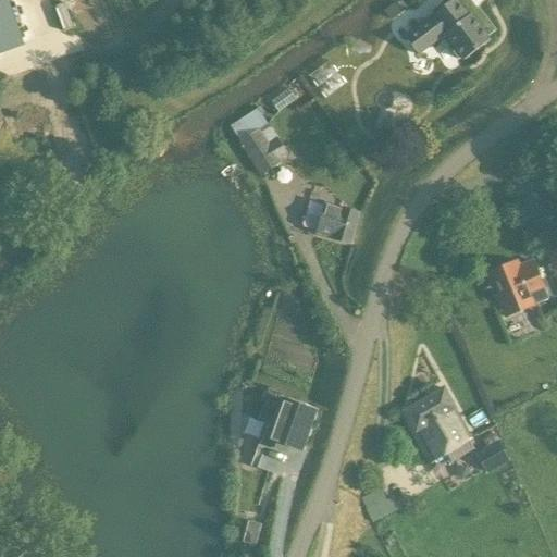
[(0,0),(0,47),(26,38),(12,0),(0,0)]
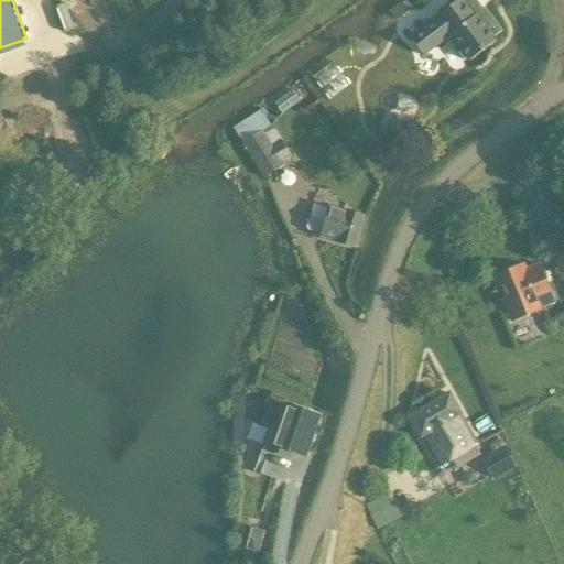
[(494,38),(502,31),(485,8),(483,10),(475,0),(466,0),(464,2),(462,0),(457,0),(437,14),(438,15),(409,36),(423,56),(451,35),(462,50),(458,53),(464,61),(467,57),(469,61),(496,41),(494,38)]
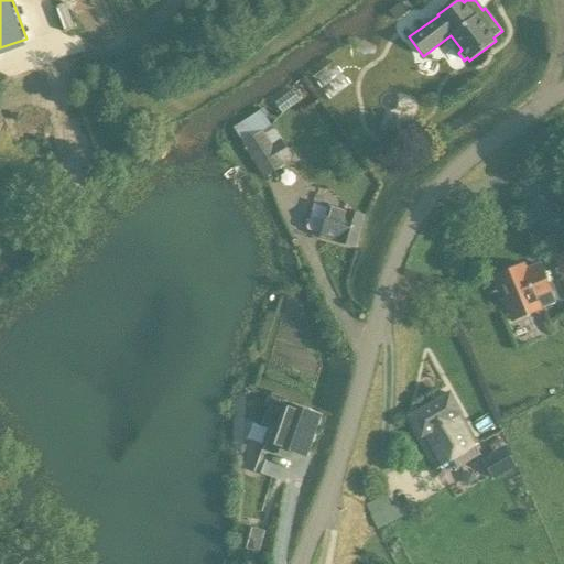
[(421,108),(444,91),(433,75),(409,90),(421,108)]
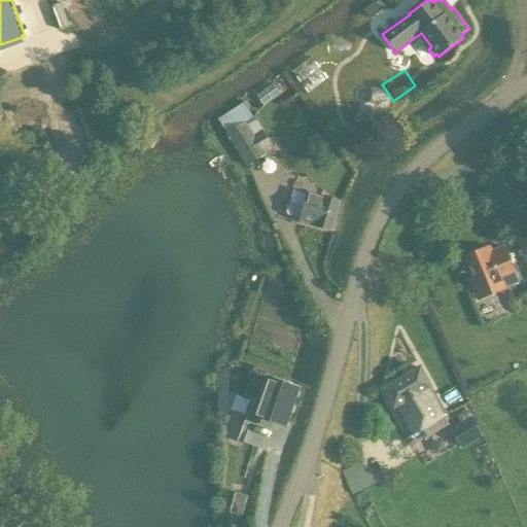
[(275,81),(257,95),(266,105),(283,92),(275,81)]
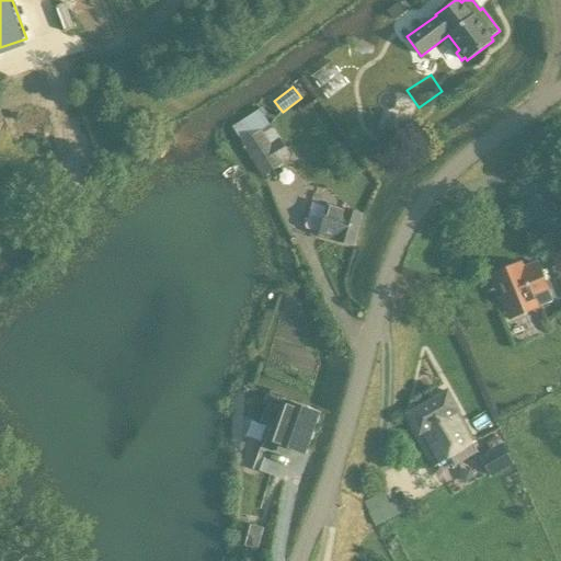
[(283,165),(279,161),(289,156),(274,129),(263,136),(261,130),(240,144),(262,179),(283,165)]
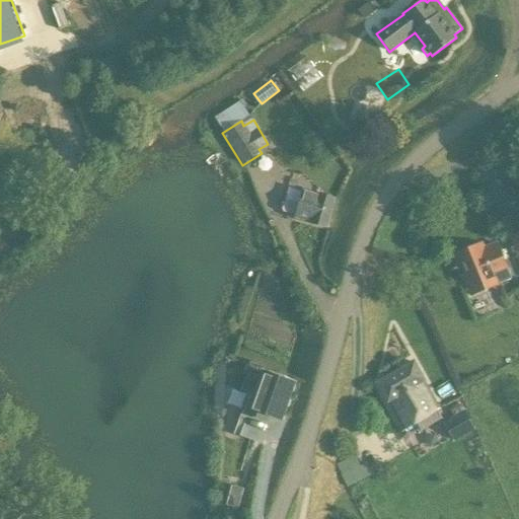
[(326,228),(335,199),(317,194),(317,196),(302,191),(294,218),(326,228)]
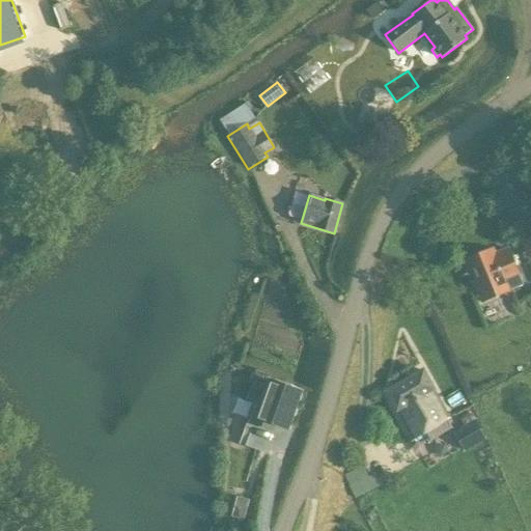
[(530,263),(530,238),(522,242),(530,263)]
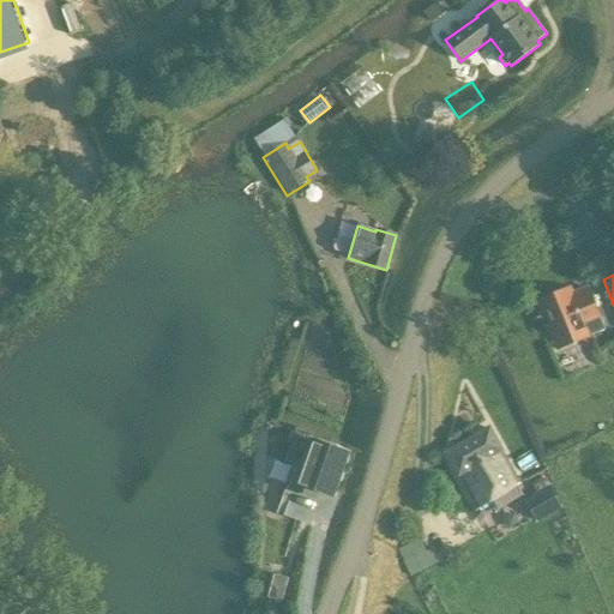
[(546,326),(551,337),(557,351),(605,331),(599,317),(597,317),(587,289),(571,295),(569,289),(536,302),(541,313),(537,314),(542,327),(546,326)]
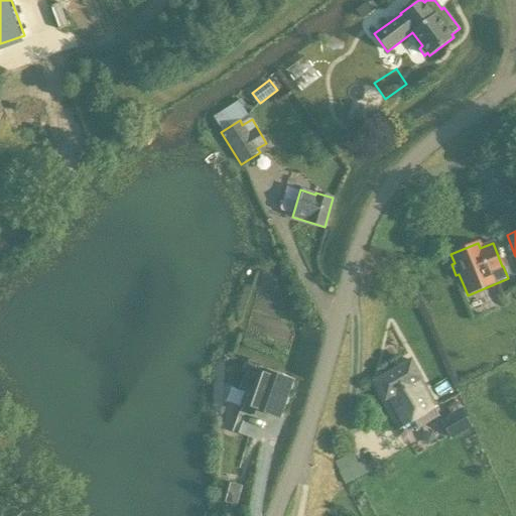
[(437,416),(410,361),(374,382),(398,429),(412,420),(417,428),(437,416)]
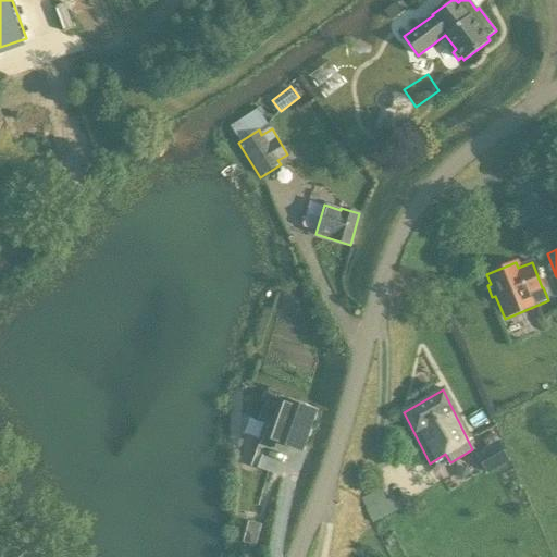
[(272,424),(265,445),(284,452),(286,446),(300,450),(314,411),(284,400),(275,425),(272,424)]
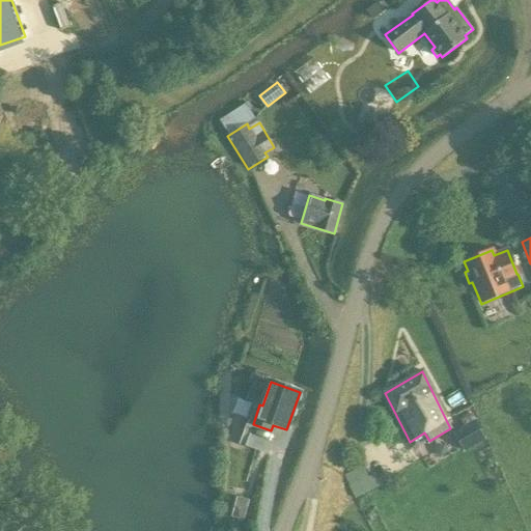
[(452,432),(463,452),(485,439),(475,420),(452,432)]
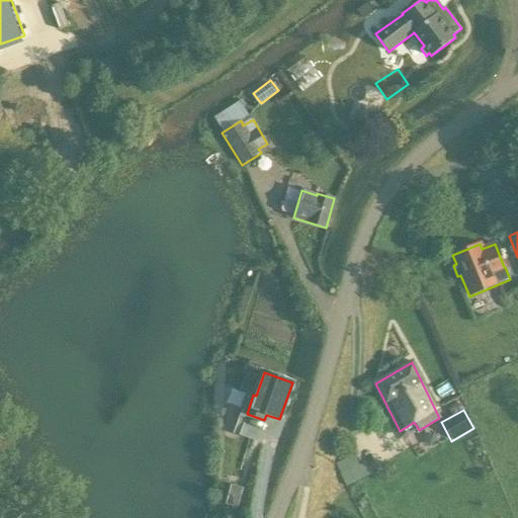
[(249,465),(256,442),(247,438),(239,461),(249,465)]
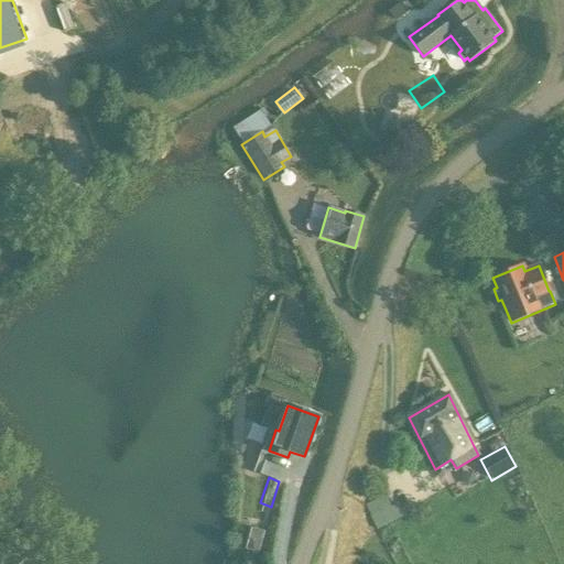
[(376,527),(398,517),(388,494),(366,502),(376,527)]
